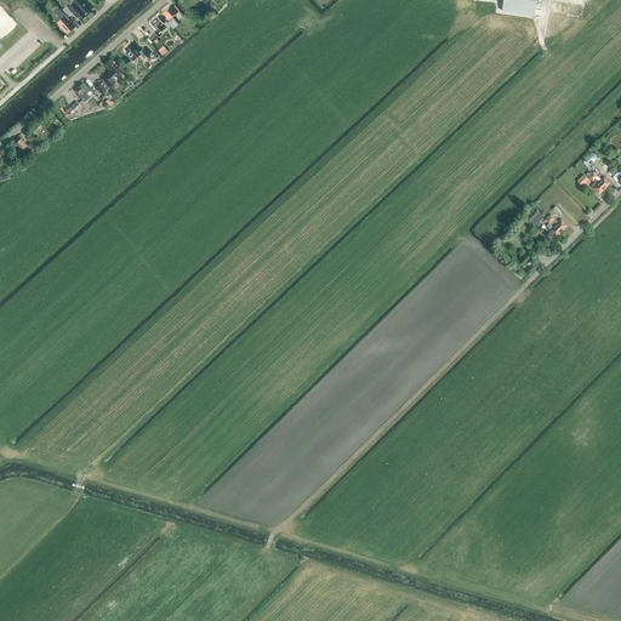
[(80,0),(72,0),(70,1),(73,3),(79,11),(80,10),(85,15),(90,10),(80,0)]
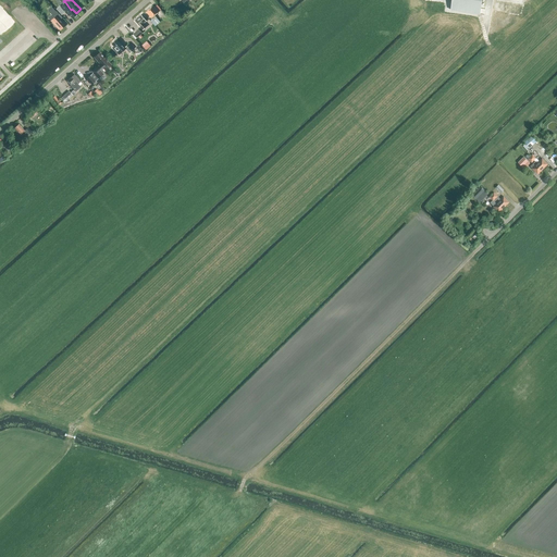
[(480,14),(482,0),(452,0),(450,10),(480,14)]
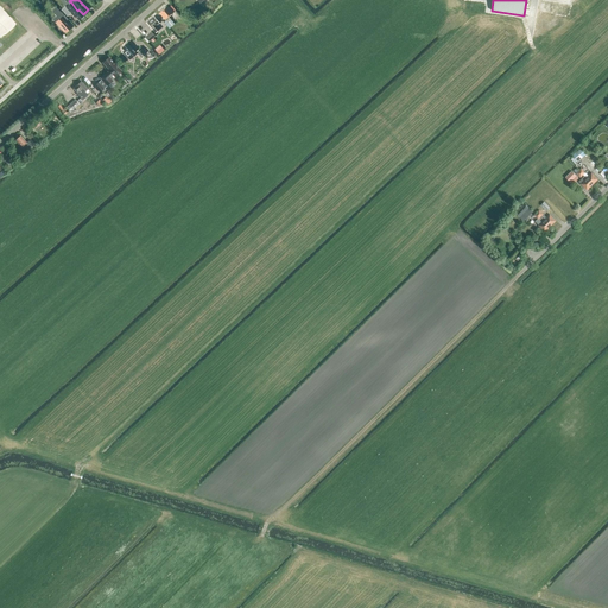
[(83,14),(78,10),(77,11),(71,2),(65,7),(75,18),(76,17),(78,20),(83,16),(83,14)]
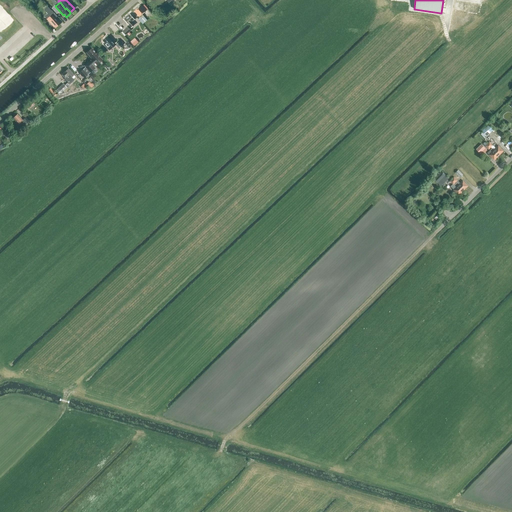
[(51,11),(46,5),(43,8),(48,14),(49,13),(51,15),(47,19),(55,28),(59,24),(55,19),(57,16),(52,10),(51,11)]
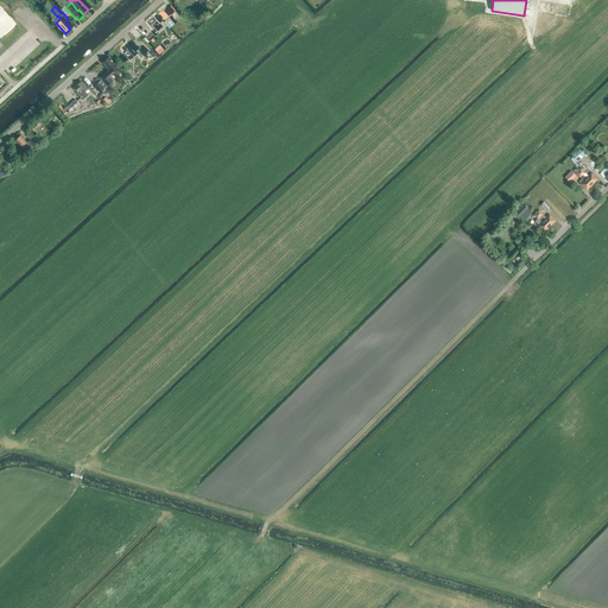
[(159,13),(166,20),(164,23),(170,29),(175,24),(170,19),(171,19),(168,17),(172,13),(166,6),(166,7),(165,6),(159,12),(159,13)]
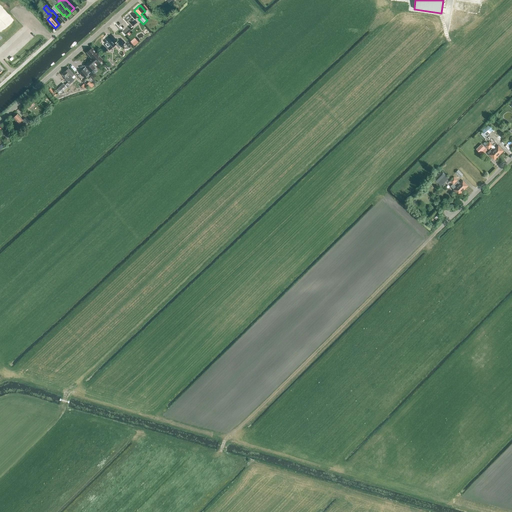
[(55,6),(52,8),(57,14),(60,12),(55,6)]
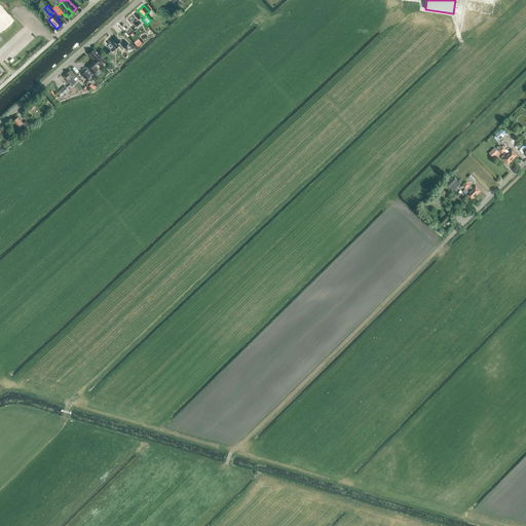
[(135,29),(138,26),(135,23),(138,21),(133,14),(129,17),(127,20),(135,29)]
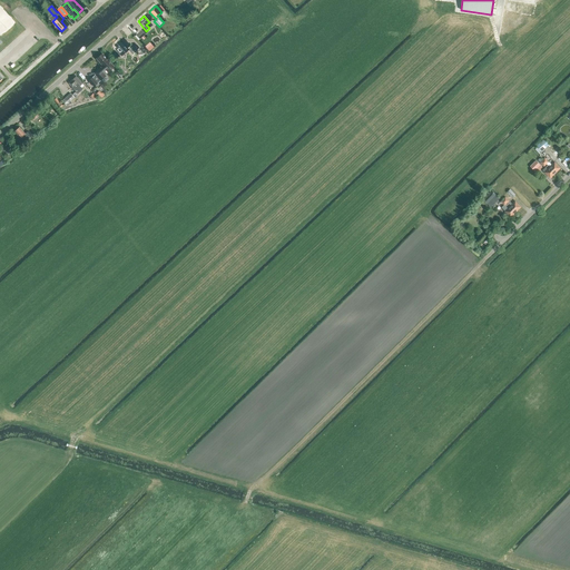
[(139,39),(146,33),(141,29),(136,35),(139,39)]
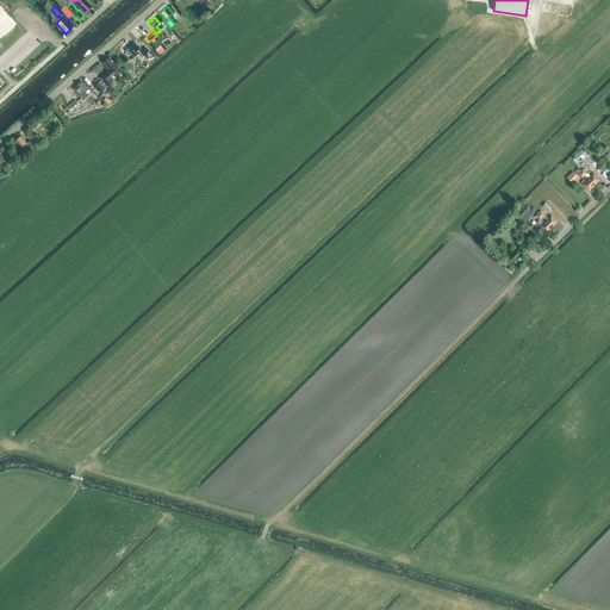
[(128,44),(122,48),(125,51),(123,53),(130,60),(137,54),(135,53),(134,50),(128,44)]
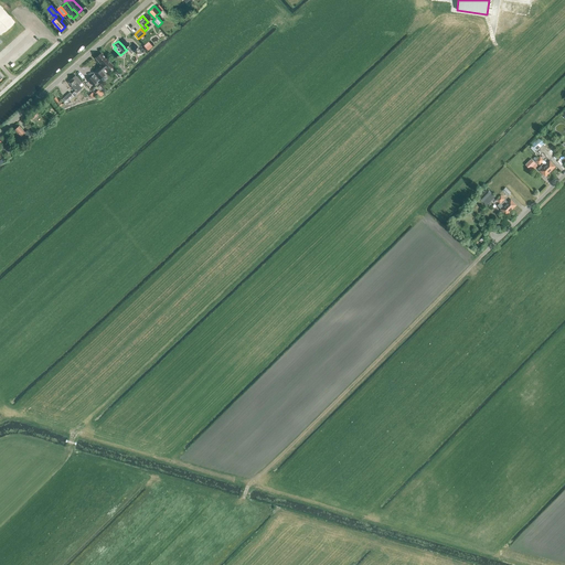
[(131,54),(136,51),(130,44),(126,49),(131,54)]
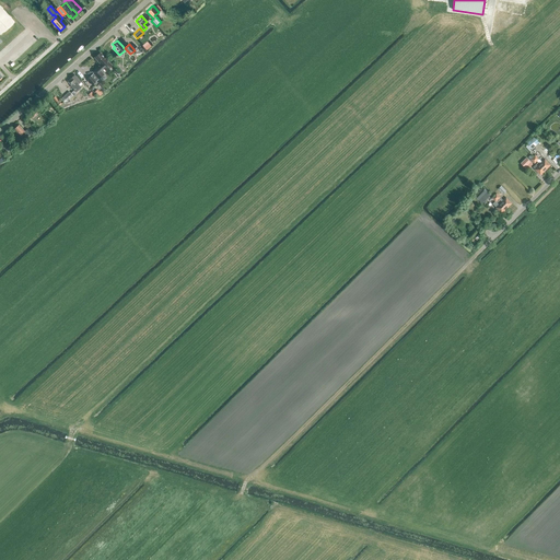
[(92,85),(104,74),(103,73),(112,66),(106,60),(101,53),(97,55),(96,56),(95,57),(95,58),(101,65),(92,72),(93,73),(86,79),(92,85)]
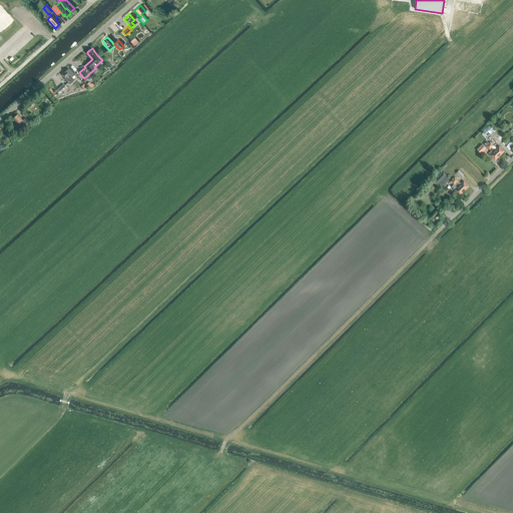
[(70,84),(74,80),(71,77),(74,75),(68,69),(62,75),(65,78),(64,79),(70,84)]
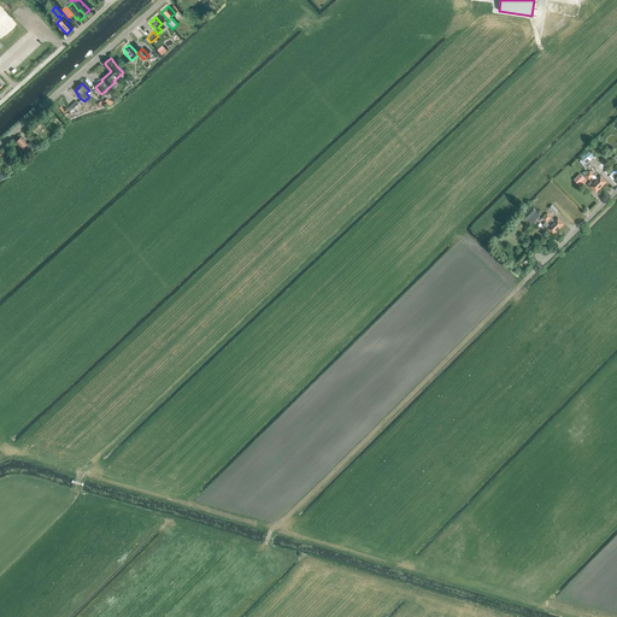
[(72,115),(81,106),(76,100),(68,109),(72,115)]
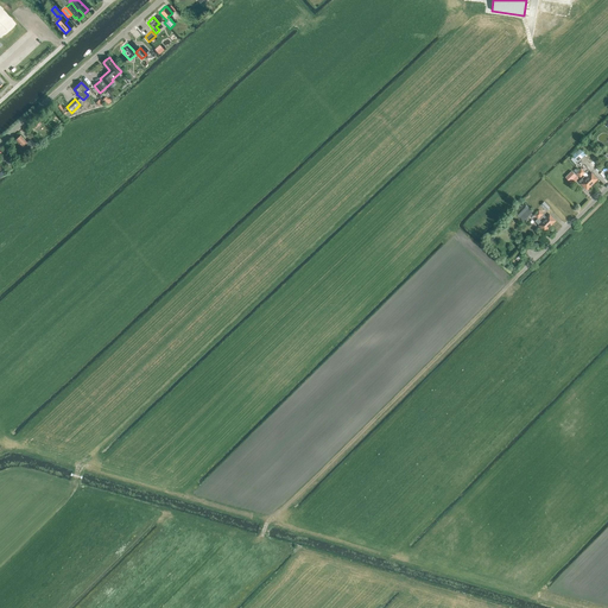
[(26,143),(20,135),(16,140),(19,145),(18,146),(23,152),(26,150),(27,150),(33,145),(30,140),(26,143)]
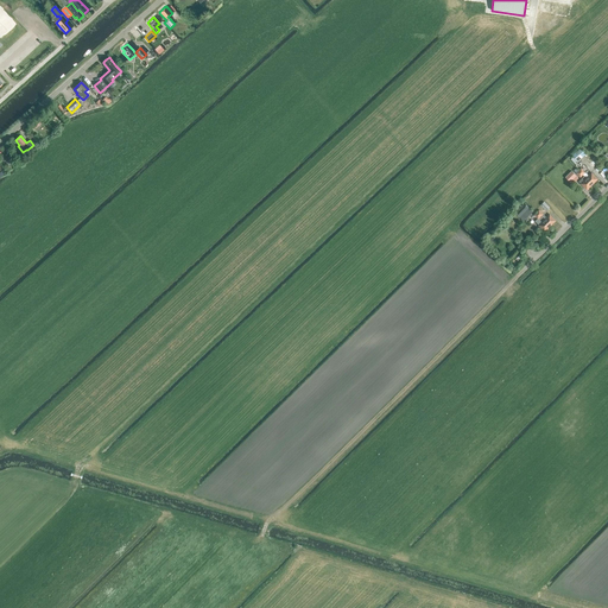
[(572,156),(578,162),(587,154),(581,149),(572,156)]
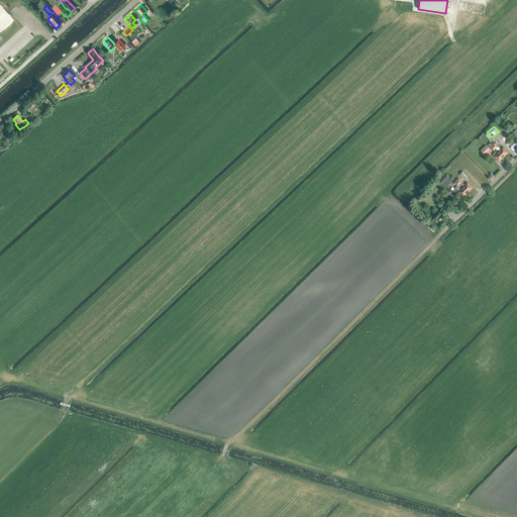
[(499,151),(504,158),(509,152),(503,147),(501,149),(498,146),(497,146),(499,144),(497,142),(495,143),(492,145),(496,148),(497,150),(499,151)]
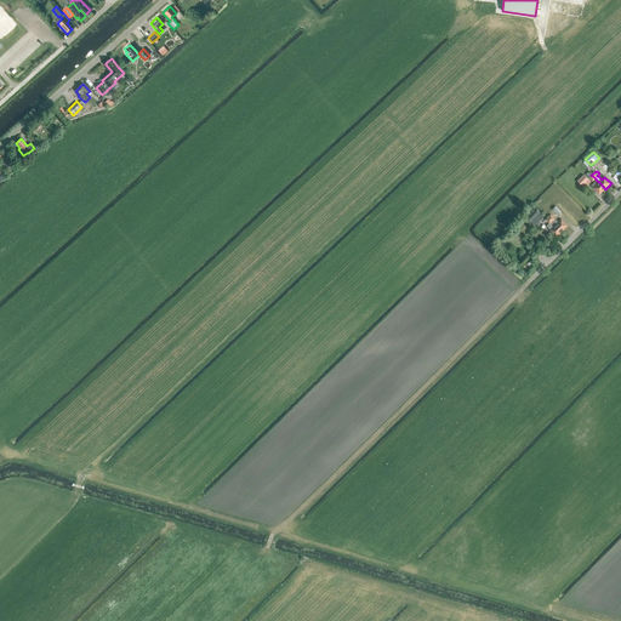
[(577,181),(582,186),(588,180),(584,175),(577,181)]
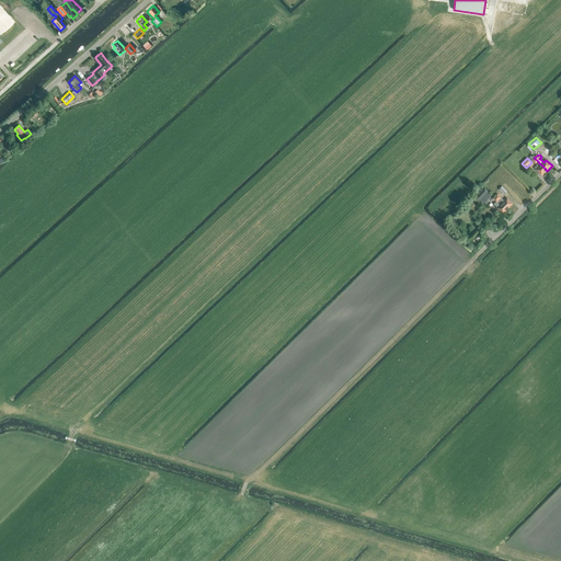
[(541,164),(539,163),(534,168),(541,175),(547,171),(541,164)]
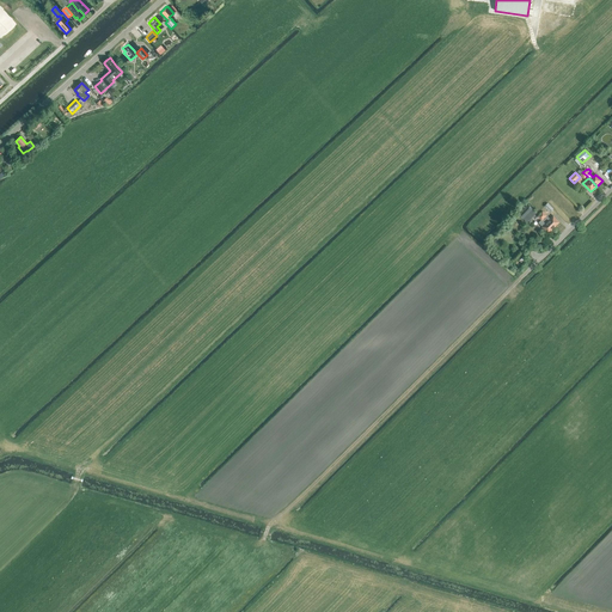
[(550,213),(554,209),(548,203),(544,207),(550,213)]
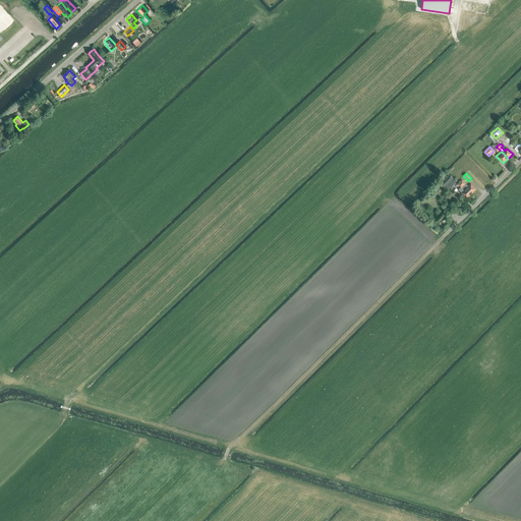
[(454,178),(450,174),(442,181),(447,186),(454,178)]
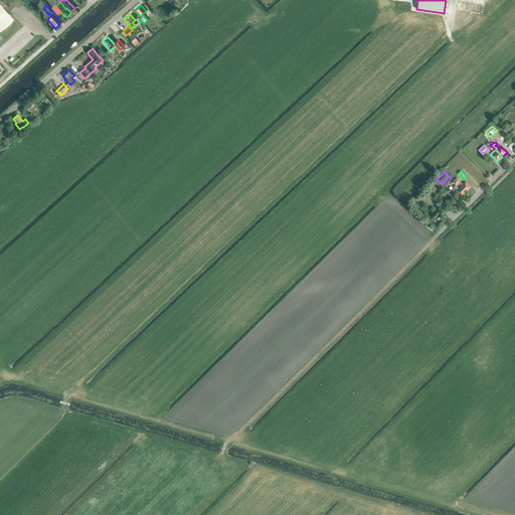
[(461,186),(466,192),(471,187),(466,182),(463,184),(457,178),(455,180),(458,184),(461,186)]
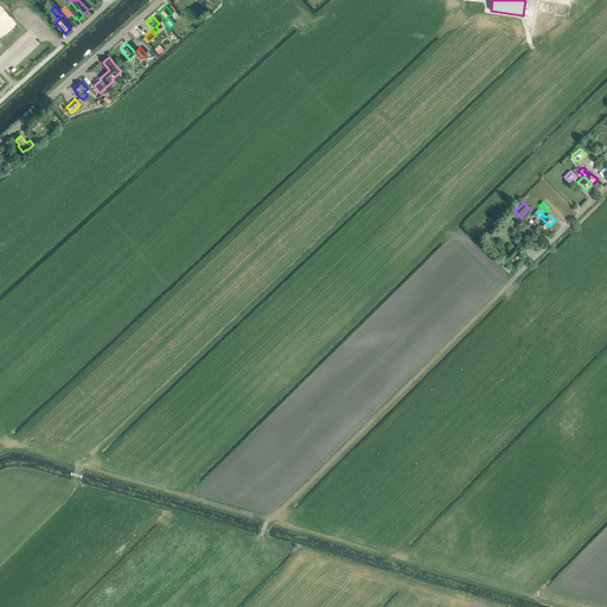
[(544,231),(549,227),(543,219),(540,217),(536,212),(534,215),(537,218),(535,221),(538,225),(544,231)]
